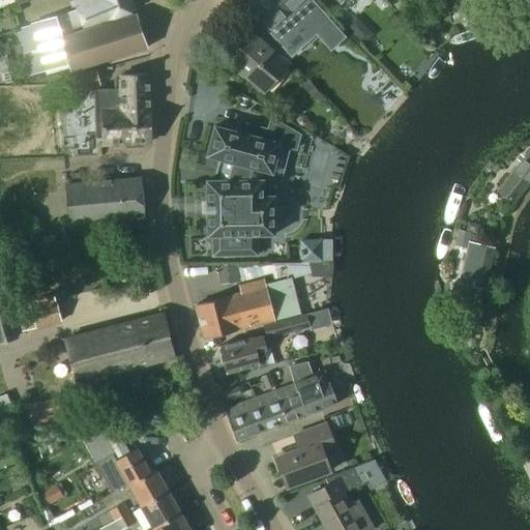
[(130,0),(72,0),(76,9),(56,16),(30,23),(30,25),(15,29),(29,76),(68,64),(70,71),(147,48),(130,0)]
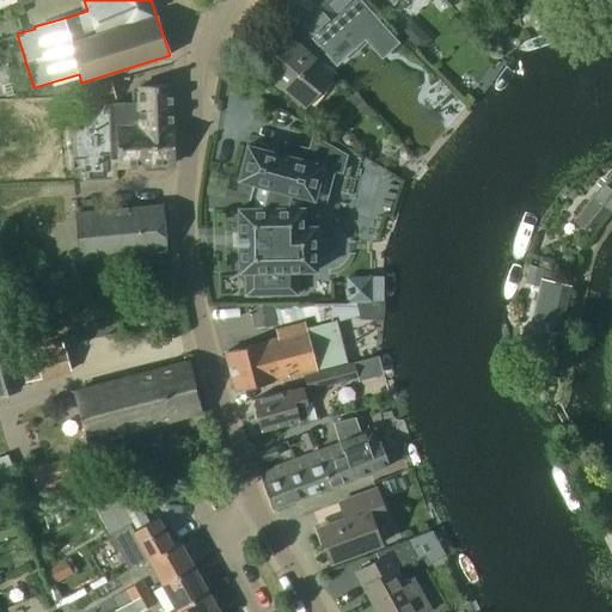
[(312,38),(353,0),(298,0),(287,11),(312,38)]
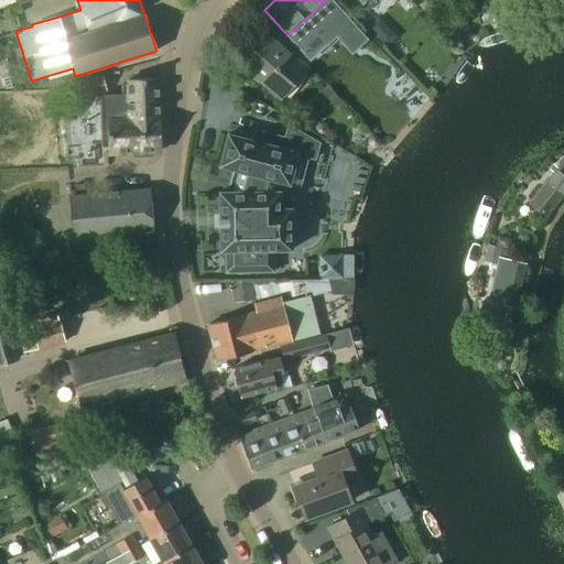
[(499,0),(489,3),(492,12),(501,9),(499,0)]
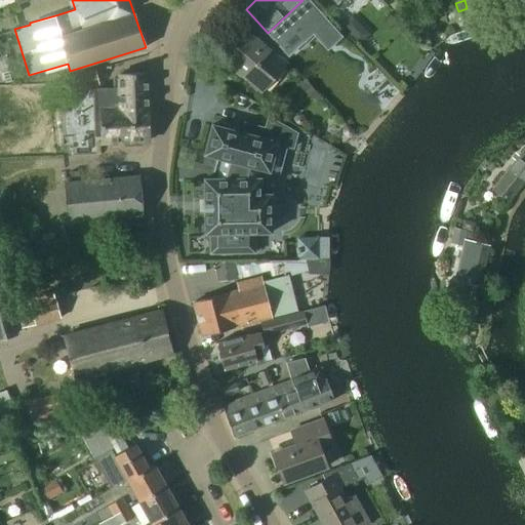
[(340,38),(325,22),(315,31),(330,47),(340,38)]
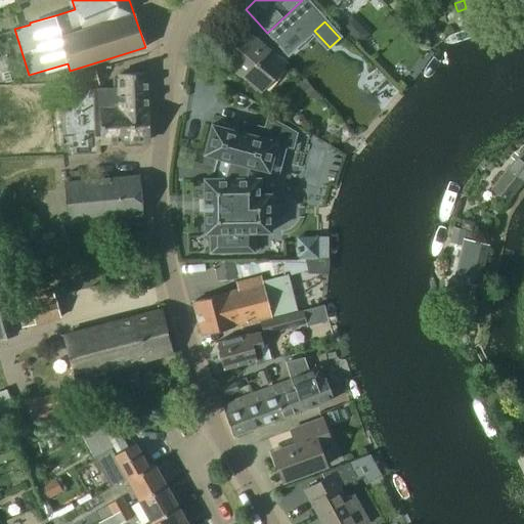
[(346,22),(342,26),(358,44),(363,40),(346,22)]
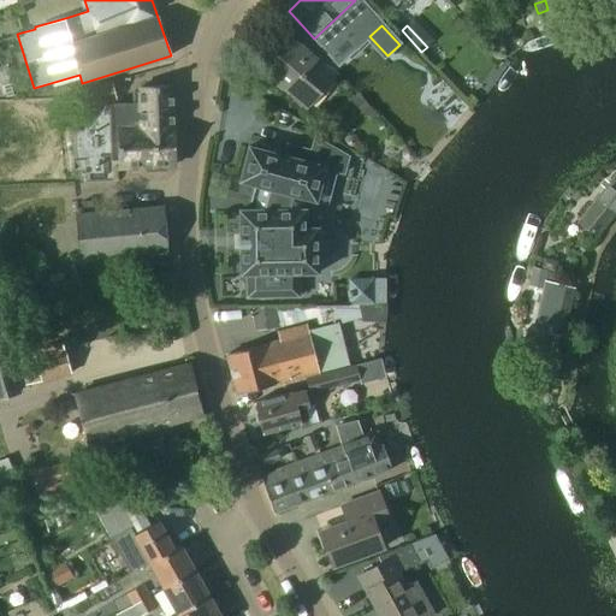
[(261,57),(264,59),(294,84),(288,92),(307,107),(335,73),(283,31),(261,57)]
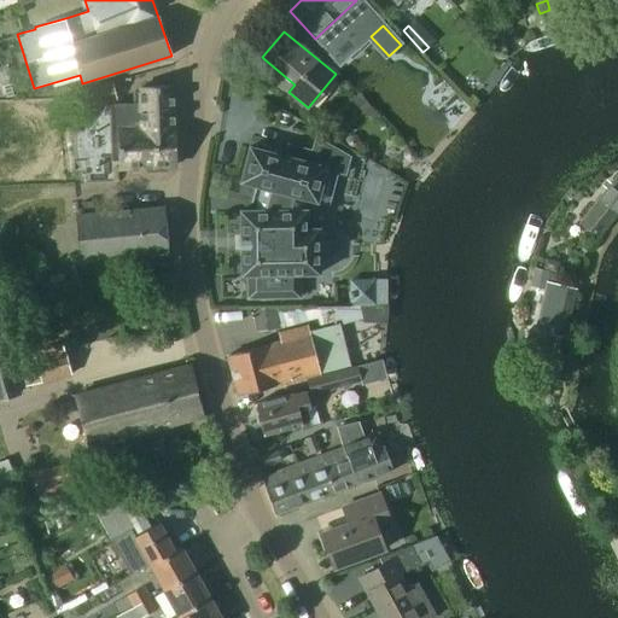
[(83,88),(88,105),(117,99),(112,81),(83,88)]
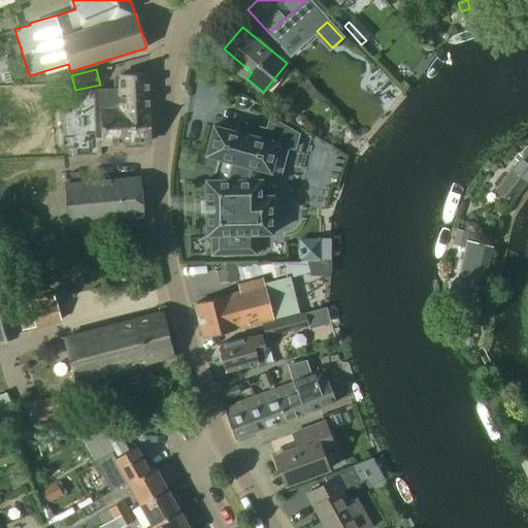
[(101,111),(94,111),(95,130),(95,138),(101,138),(102,138),(102,143),(126,143),(126,147),(143,147),(142,142),(151,142),(149,75),(119,76),(119,80),(113,81),(113,90),(100,91),(101,111)]
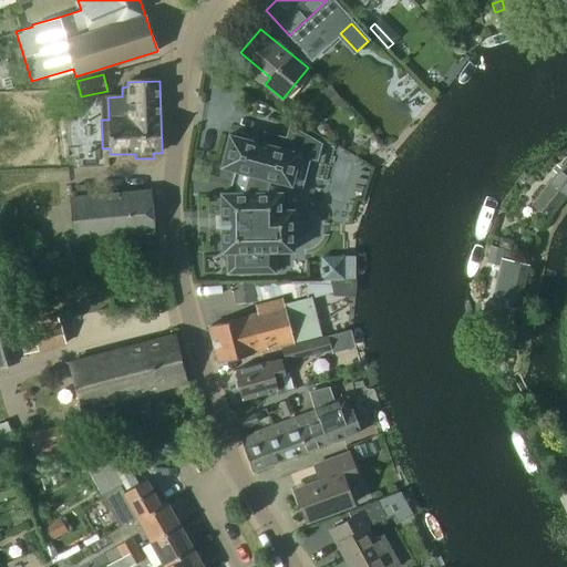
[(329,86),(321,93),(334,109),(342,102),(329,86)]
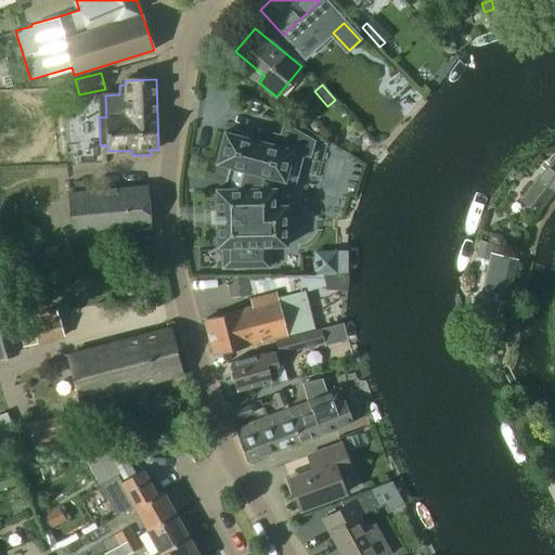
[(311,127),(310,129),(311,131),(312,133),(313,134),(317,134),(319,134),(320,133),(321,131),(322,129),(321,127),(320,125),(318,124),(315,124),(313,124),(312,125),(311,127)]
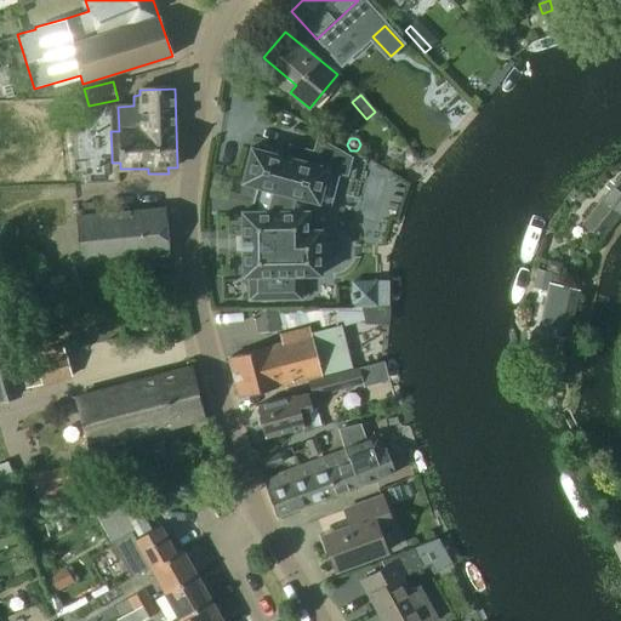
[(263,188),(257,212),(296,211),(300,199),(318,204),(326,170),(346,175),(349,159),(317,140),(313,153),(290,147),(286,158),(271,153),(271,148),(258,146),(256,149),(255,149),(255,148),(251,148),(251,151),(244,180),(243,180),(243,182),(245,183),(263,188)]
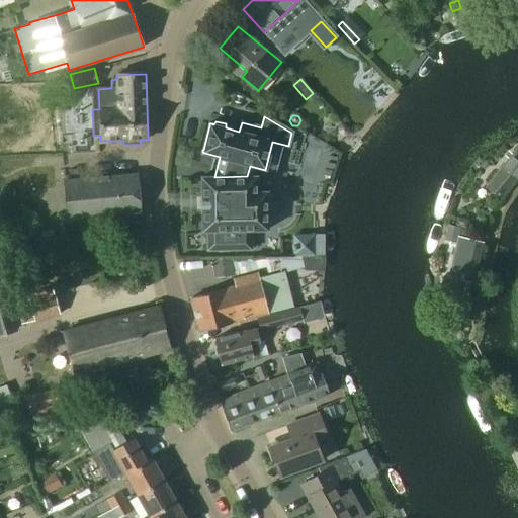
[(338,128),(338,131),(338,133),(339,135),(341,136),(343,136),(345,136),(347,135),(348,133),(348,131),(348,128),(347,126),(345,125),(343,125),(341,125),(339,126),(338,128)]
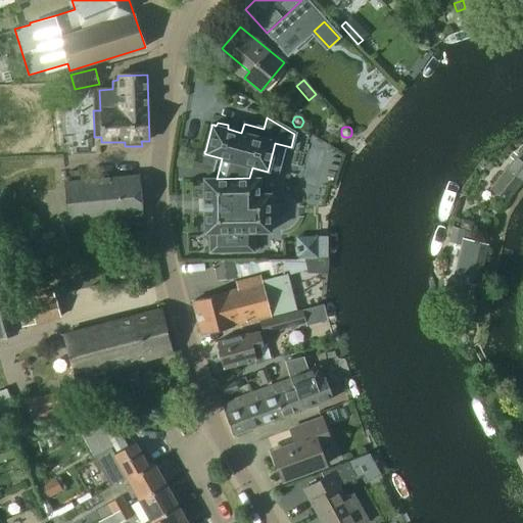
[(507,201),(522,180),(522,144),(522,145),(489,188),(507,201)]
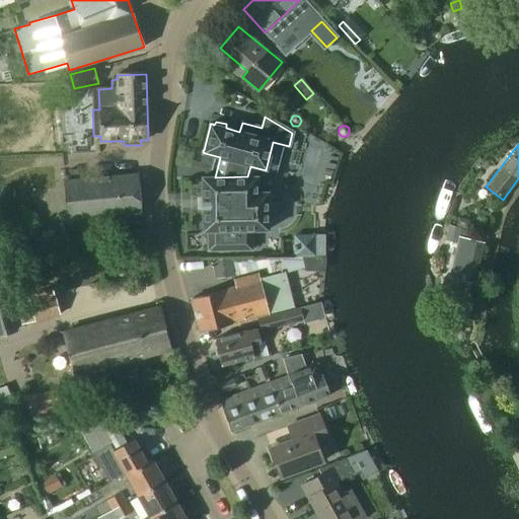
[(120,224),(119,214),(141,212),(138,173),(65,180),(68,219),(95,217),(96,226),(120,224)]
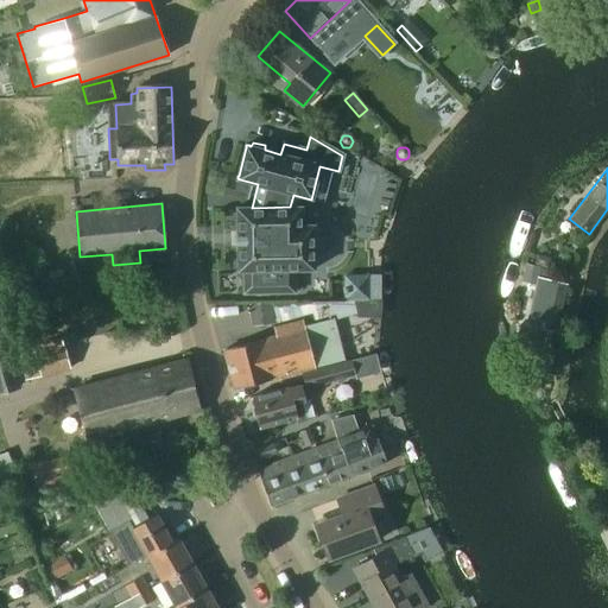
[(290,207),(252,208),(240,208),(239,207),(236,207),(236,210),(238,210),(238,232),(236,232),(236,247),(238,247),(238,268),(238,271),(240,271),(244,271),(244,291),(244,293),(246,293),(292,292),(292,293),(296,293),(296,291),(295,291),(295,271),(314,270),(314,226),(302,226),(301,208),(290,208),(290,207)]
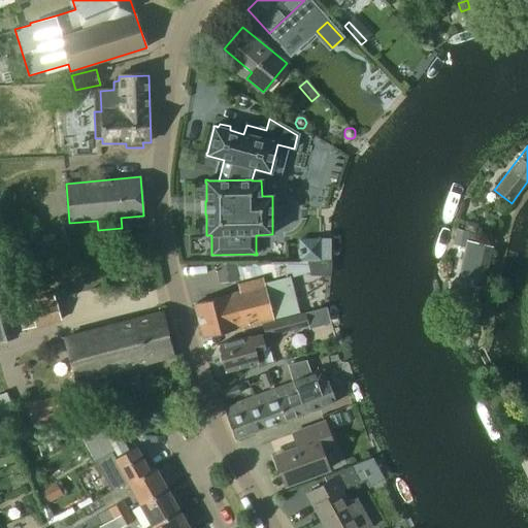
[(466,221),(463,230),(475,233),(477,225),(466,221)]
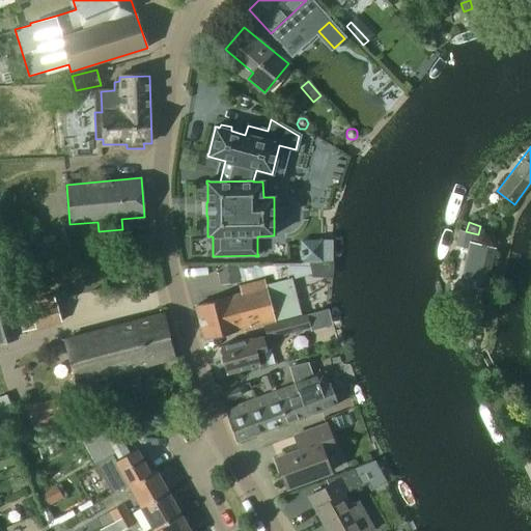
[(458,231),(454,247),(468,250),(470,242),(471,234),(458,231)]
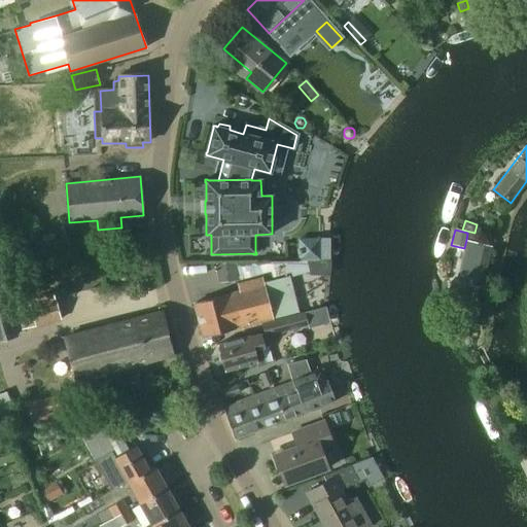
[(482,288),(491,246),(466,240),(464,248),(456,282),(482,288)]
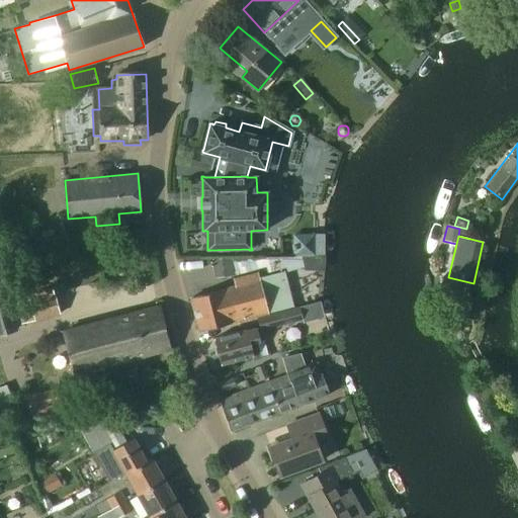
[(231,257),(236,278),(258,273),(259,277),(284,271),(284,272),(300,268),(300,256),(231,257)]
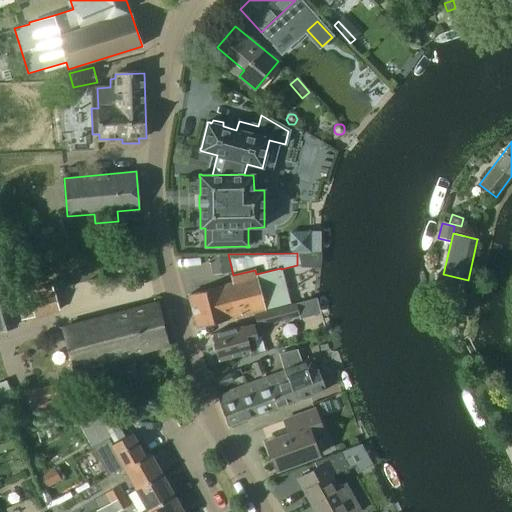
[(230,272),(227,256),(215,258),(217,274),(230,272)]
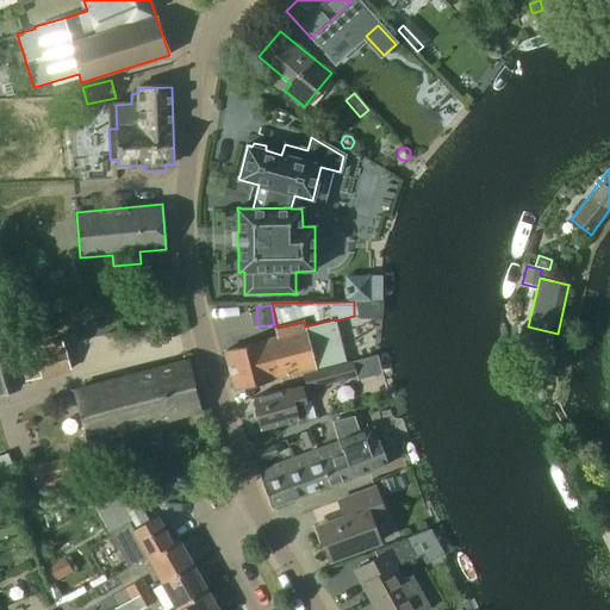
[(0,312),(0,393),(19,388),(4,331),(16,328),(10,310),(0,312)]
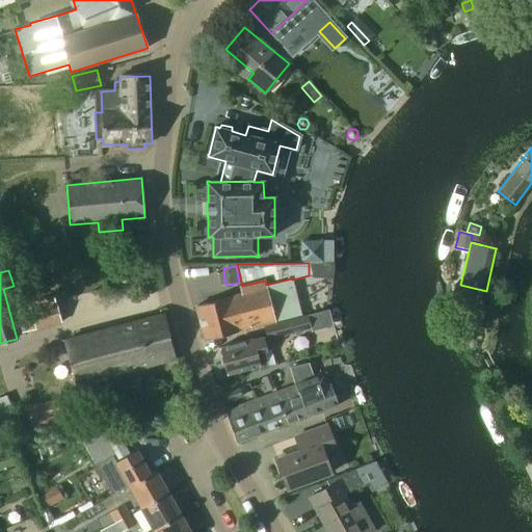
[(205,342),(264,326),(276,322),(302,315),(292,280),(292,278),(266,285),(265,281),(242,286),(240,287),(242,293),(231,296),(195,307),(205,342)]
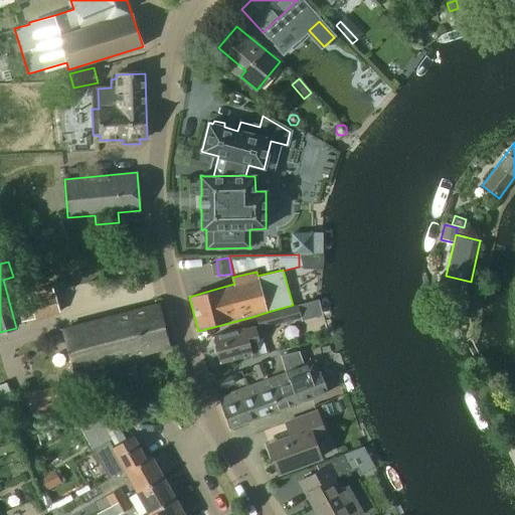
[(55,292),(30,299),(29,295),(15,298),(21,323),(60,313),(55,292)]
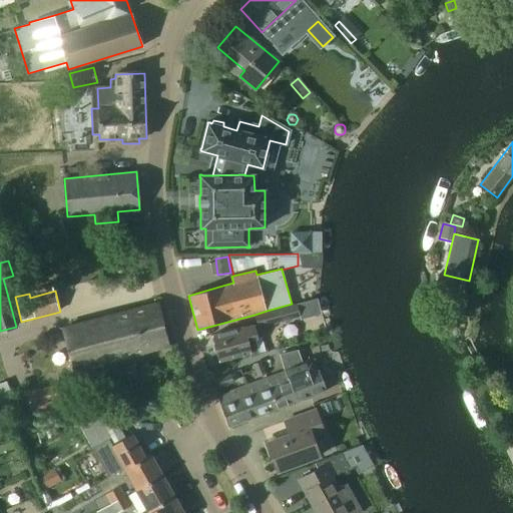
[(156,303),(62,328),(74,371),(168,347),(156,303)]
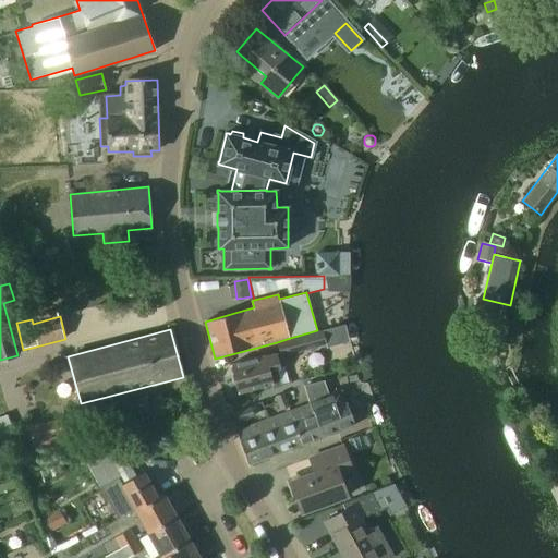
[(290,338),(277,342),(281,356),(327,344),(326,343),(334,341),(330,329),(323,331),(323,329),(317,330),(290,338)]
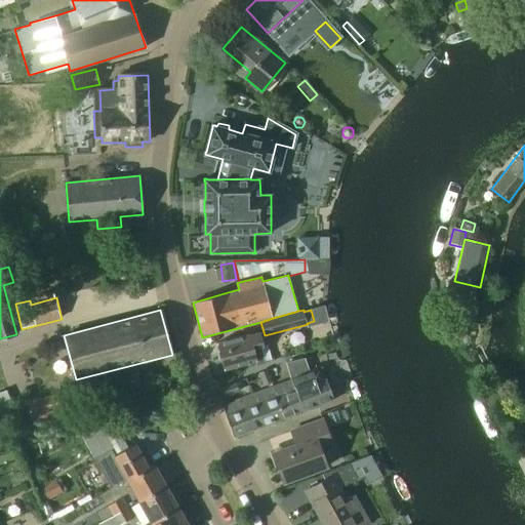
[(264,347),(259,331),(216,342),(224,370),(257,361),(253,350),(264,347)]
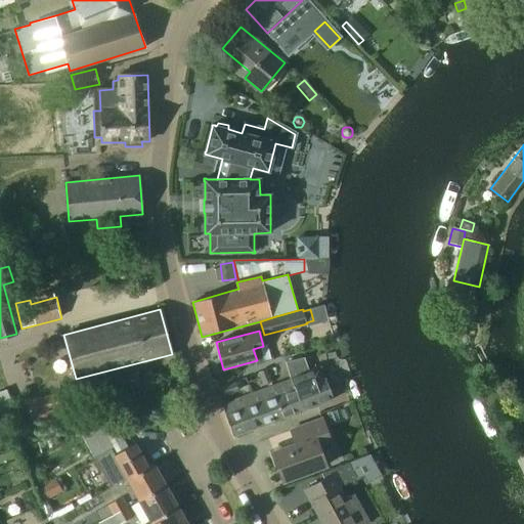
[(290,361),(286,362),(290,374),(291,373),(302,368),(299,359),(290,361)]
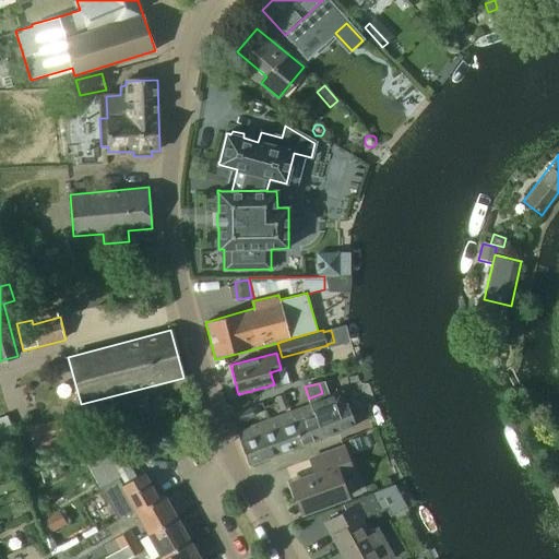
[(343,391),(331,395),(310,404),(323,436),(356,424),(343,391)]
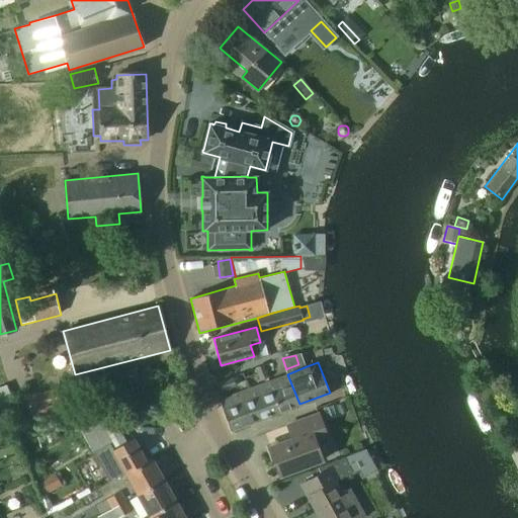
[(254,368),(259,380),(268,377),(264,365),(254,368)]
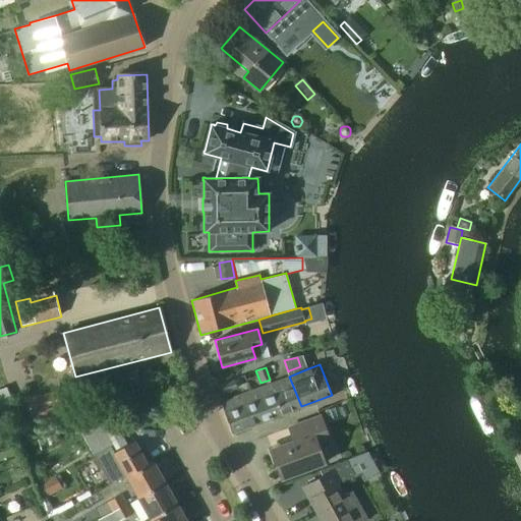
[(283,413),(301,406),(289,377),(271,383),(283,413)]
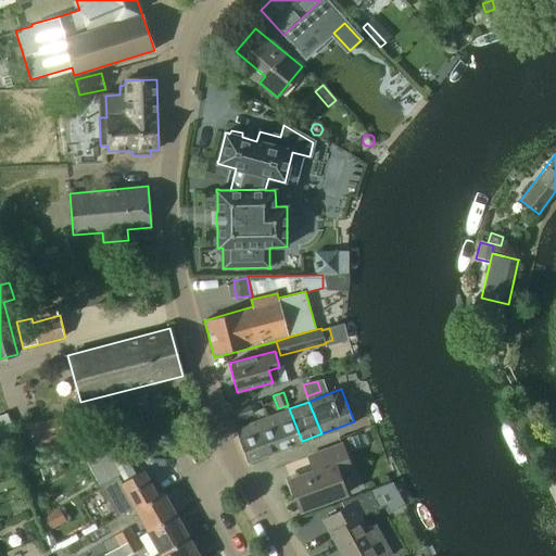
[(250,404),(235,409),(238,420),(253,415),(250,404)]
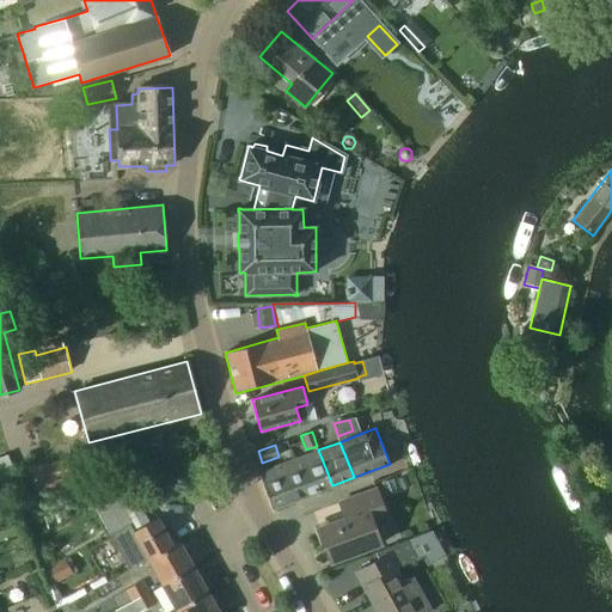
[(318,450),(295,459),(310,495),(332,485),(318,450)]
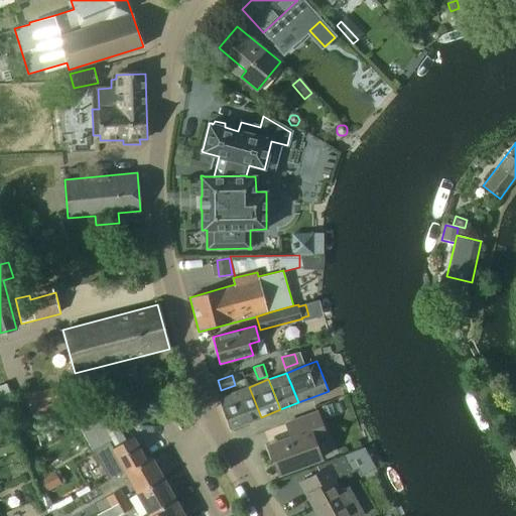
[(25,395),(31,419),(72,409),(67,386),(25,395)]
